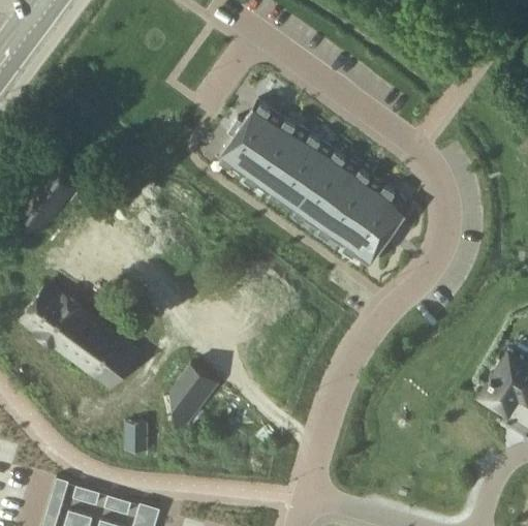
[(234,135),(218,157),(368,266),(409,208),(259,100),(244,122),(239,118),(228,132),(234,135)]
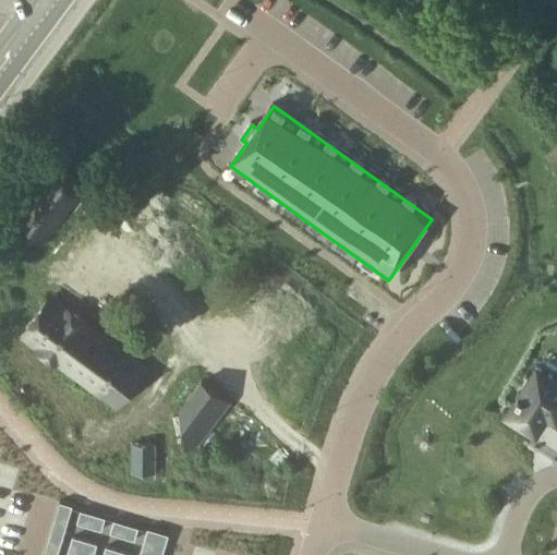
[(48,178),(16,220),(19,238),(28,245),(46,243),(79,201),(75,183),(65,176),(48,178)]
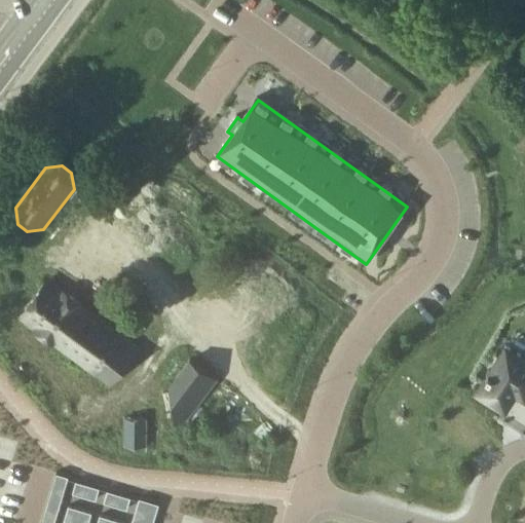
[(49,283),(22,319),(97,376),(112,387),(112,386),(111,385),(137,350),(139,351),(124,340),(124,339),(49,283)]
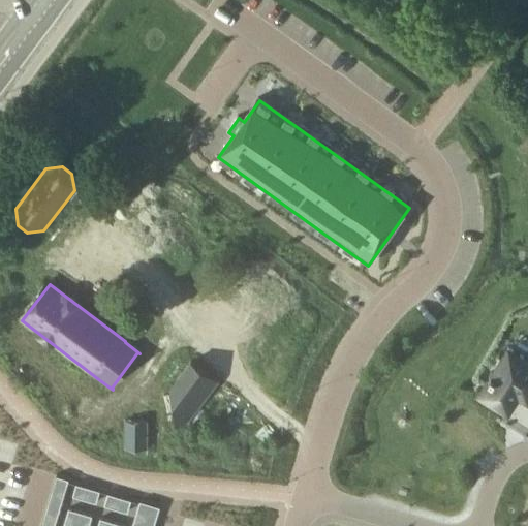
[(491,379),(482,394),(487,397),(495,403),(508,411),(520,394),(527,398),(527,362),(509,350),(506,357),(500,365),(494,375),(492,374),(490,378),(491,379)]
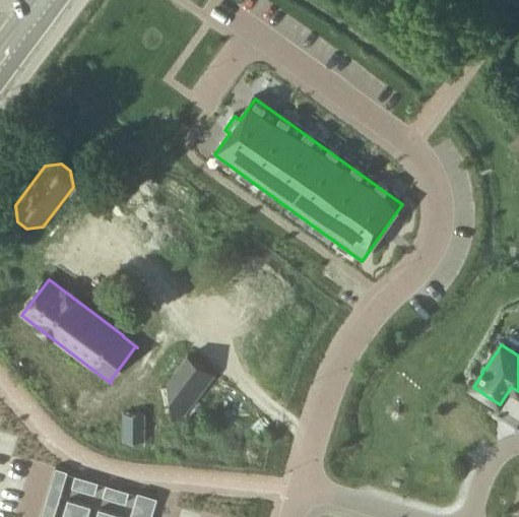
[(188,358),(169,383),(173,412),(182,419),(214,377),(188,358)]
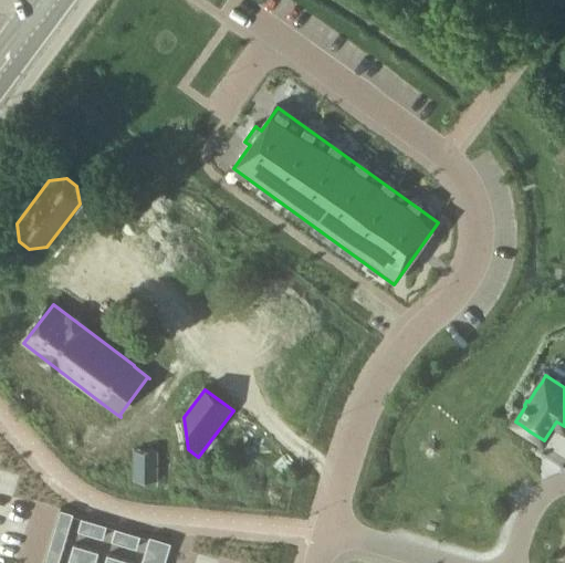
[(142,407),(136,415),(152,428),(158,420),(142,407)]
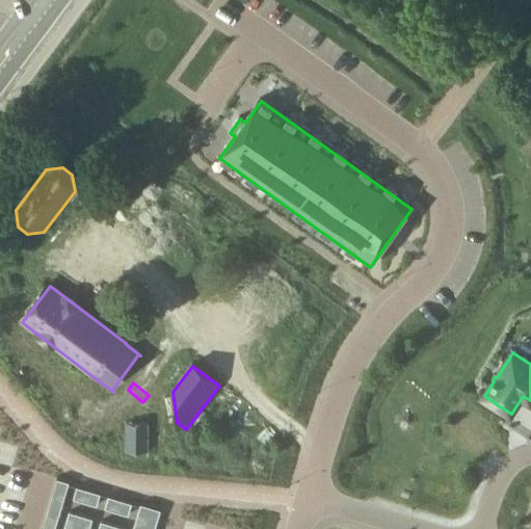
[(126,453),(149,453),(149,450),(149,426),(149,424),(126,424),(126,426),(126,453)]
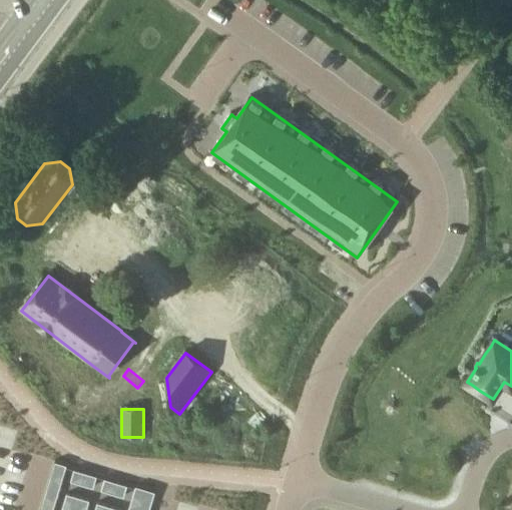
[(56,463),(41,509),(54,509),(67,467),(56,463)]
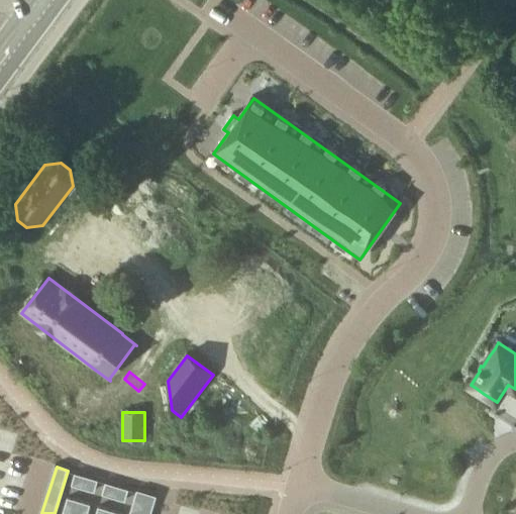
[(76,475),(72,487),(95,493),(98,482),(76,475)]
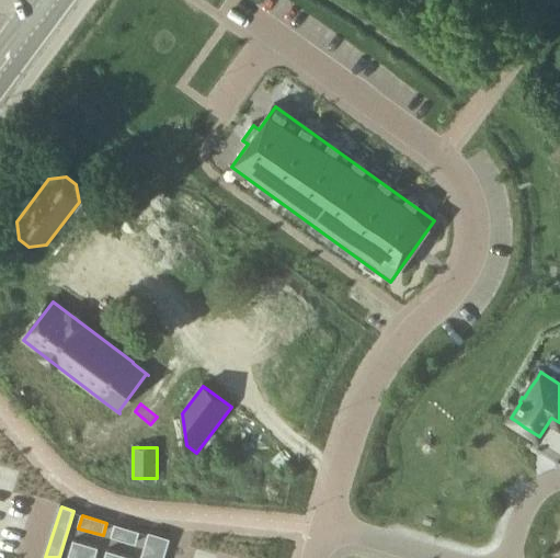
[(115,525),(112,538),(136,546),(140,533),(115,525)]
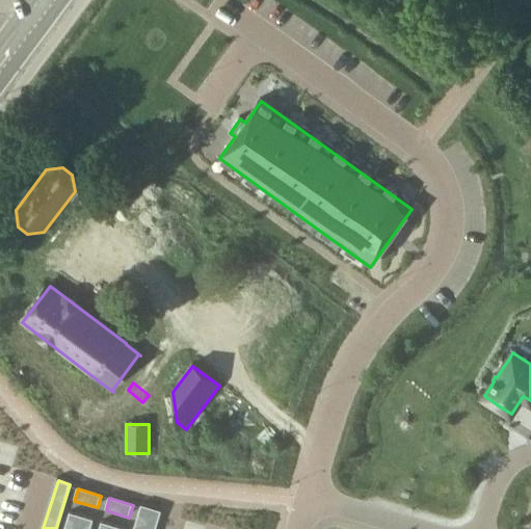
[(141,506),(134,528),(148,528),(154,509),(141,506)]
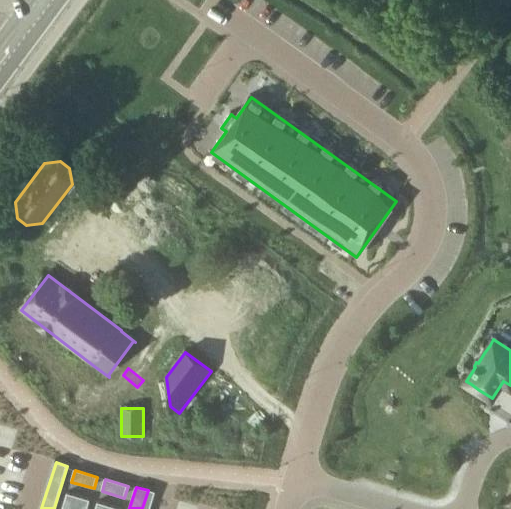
[(67,494),(62,508),(87,508),(90,501),(67,494)]
